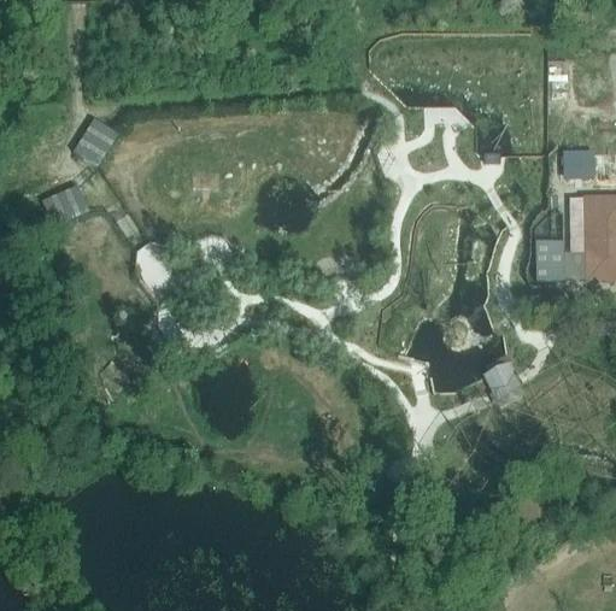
[(94,117),(72,150),(97,166),(117,135),(118,133),(112,129),(94,117)]
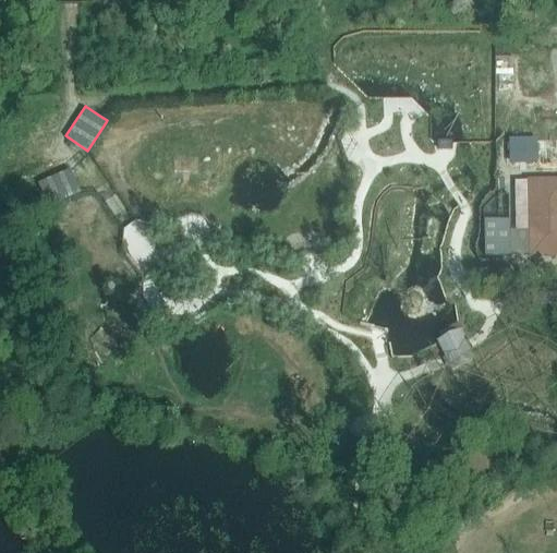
[(535,135),(510,135),(510,158),(536,157),(535,135)]
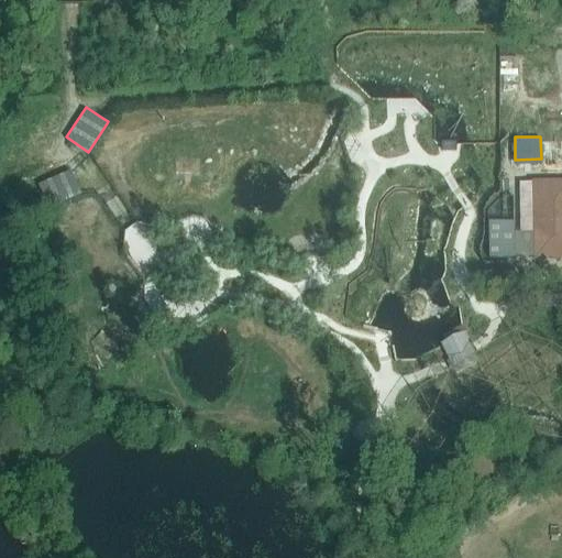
[(81,193),(72,168),(66,171),(39,182),(48,206),(81,193)]
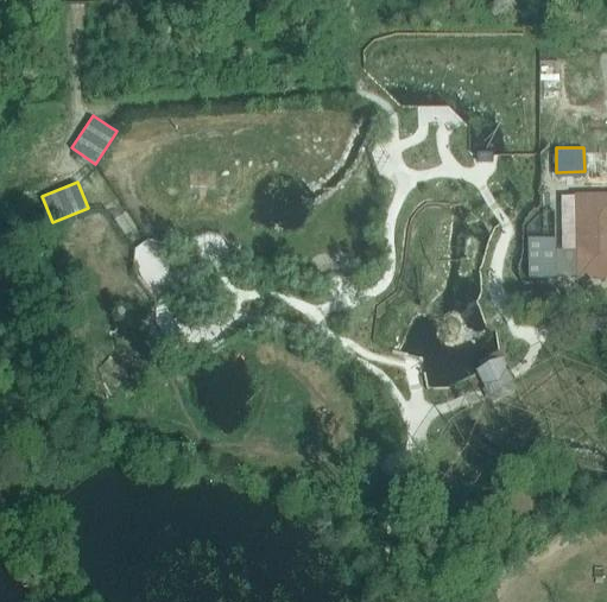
[(606,192),(577,194),(577,244),(579,270),(579,277),(606,276),(606,192)]
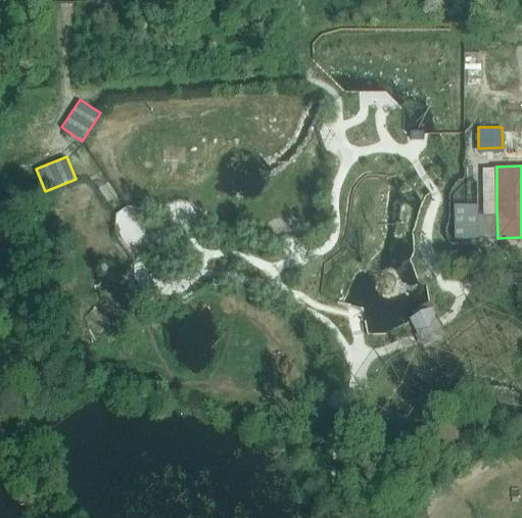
[(496,209),(496,167),(482,167),(483,209),(496,209)]
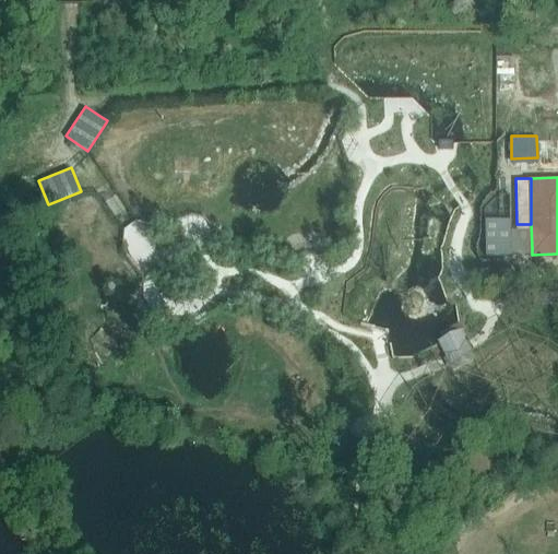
[(510,224),(510,214),(499,214),(485,214),(485,248),(511,248),(510,224)]
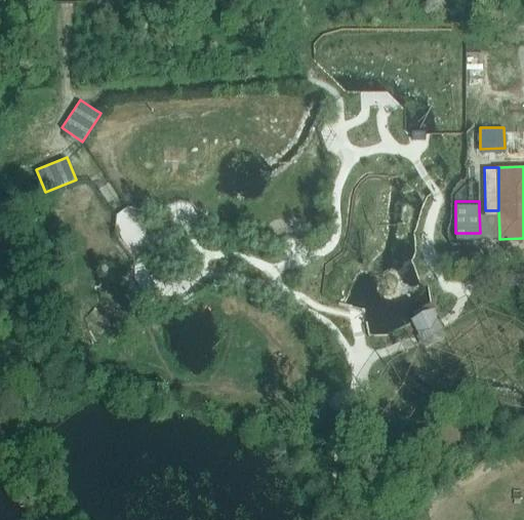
[(499,233),(498,210),(485,210),(479,210),(480,233),(499,233)]
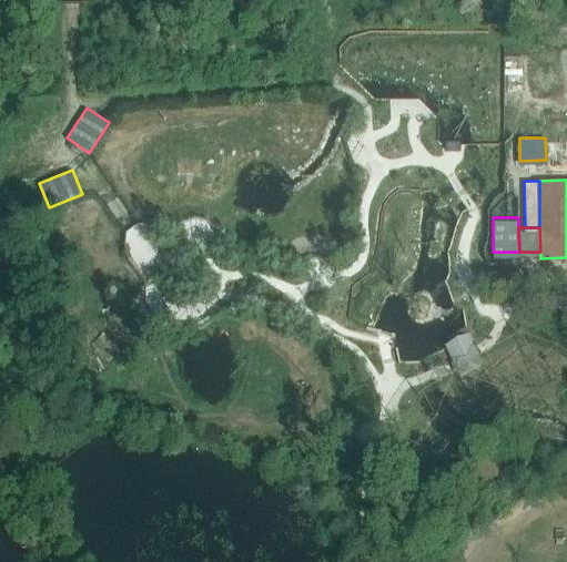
[(451,341),(446,344),(452,357),(454,360),(456,365),(456,366),(461,374),(482,363),(478,354),(477,351),(475,347),(473,344),(472,343),(471,340),(473,339),(466,325),(447,335),(451,341)]
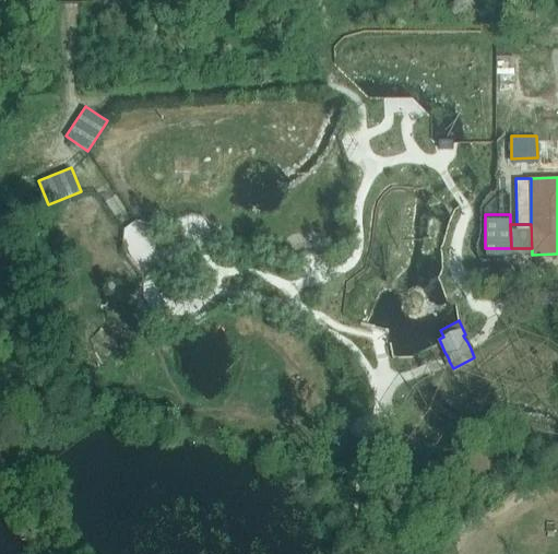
[(449,553),(458,551),(451,535),(438,541),(439,543),(441,550),(443,553),(449,553)]
